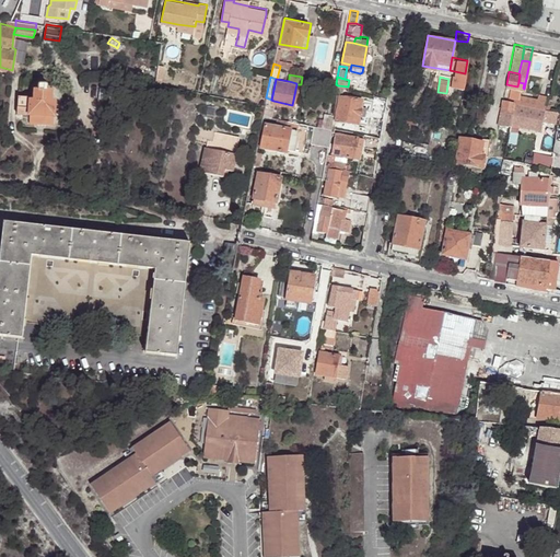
[(34,88),(34,95),(33,100),(30,99),(28,112),(53,114),(55,100),(50,100),(50,89),(47,88),(47,82),(38,82),(37,88),(34,88)]
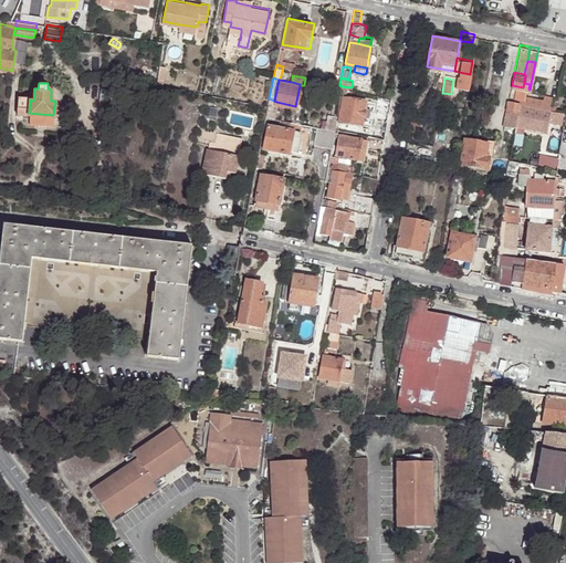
[(512,85),(510,94),(524,97),(525,89),(523,87),(512,85)]
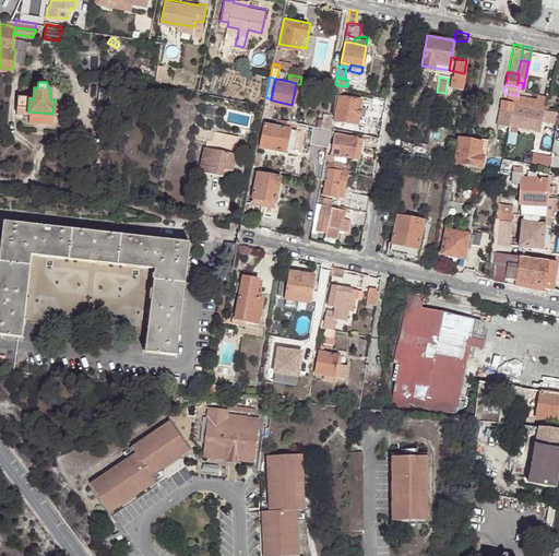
[(521,92),(520,96),(519,101),(526,102),(544,106),(546,97),(539,96),(521,92)]
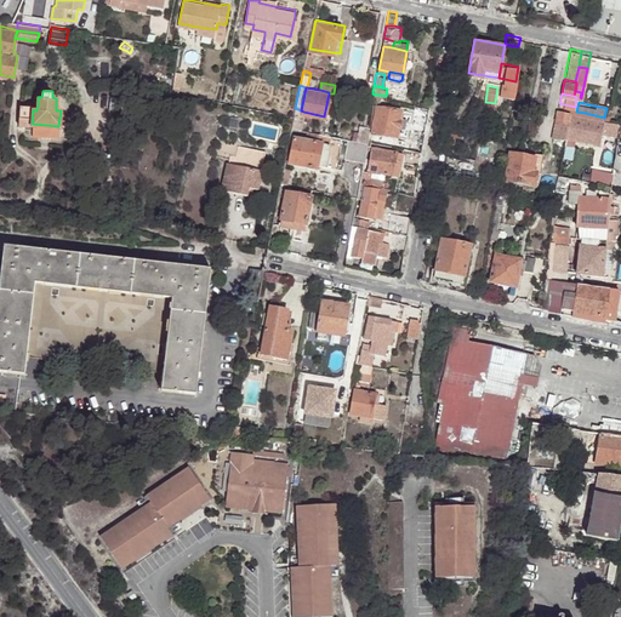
[(398,135),(400,108),(376,103),(371,130),(398,135)]
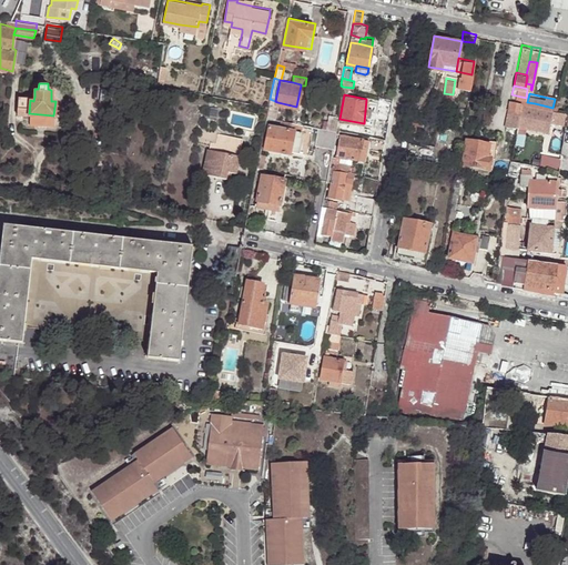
[(266,114),(274,117),(277,102),(275,101),(270,99),(269,104),(266,114)]
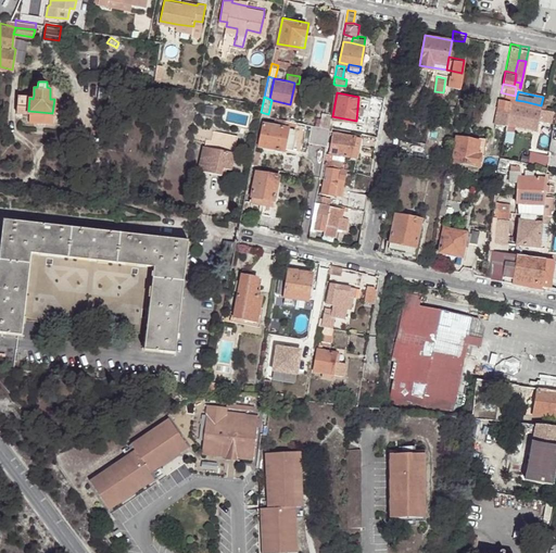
[(512,99),(501,97),(498,105),(509,108),(512,99)]
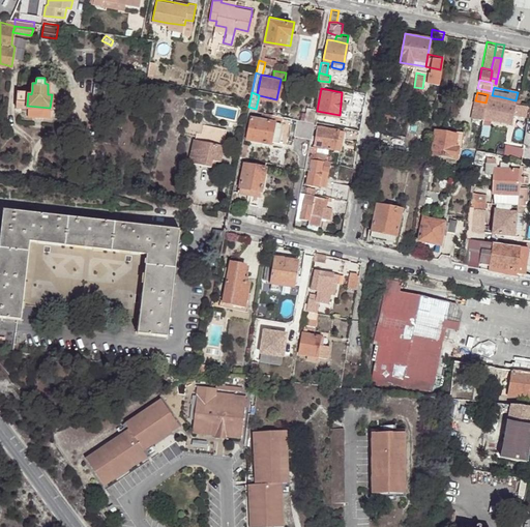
[(18,93),(17,106),(27,106),(28,93),(18,93)]
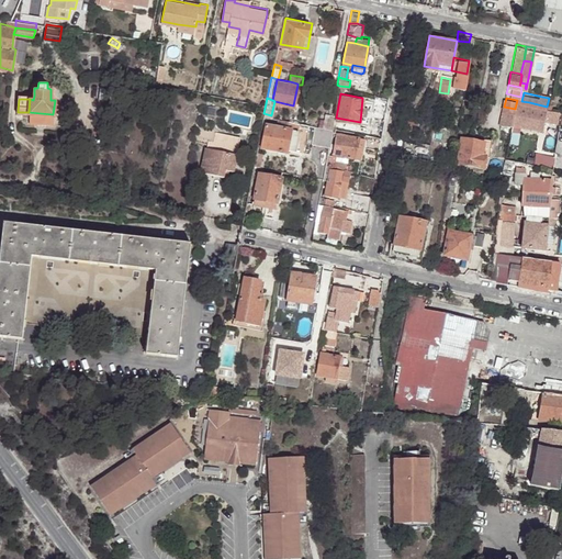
[(517,100),(515,109),(514,116),(513,122),(518,122),(526,124),(526,118),(527,114),(529,102),(521,101),(517,100)]
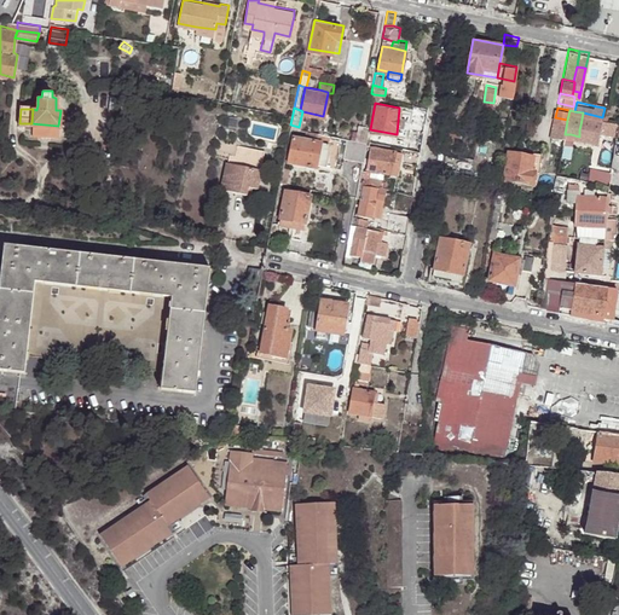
[(602,117),(583,112),(580,126),(594,128),(600,129),(602,122),(602,117)]
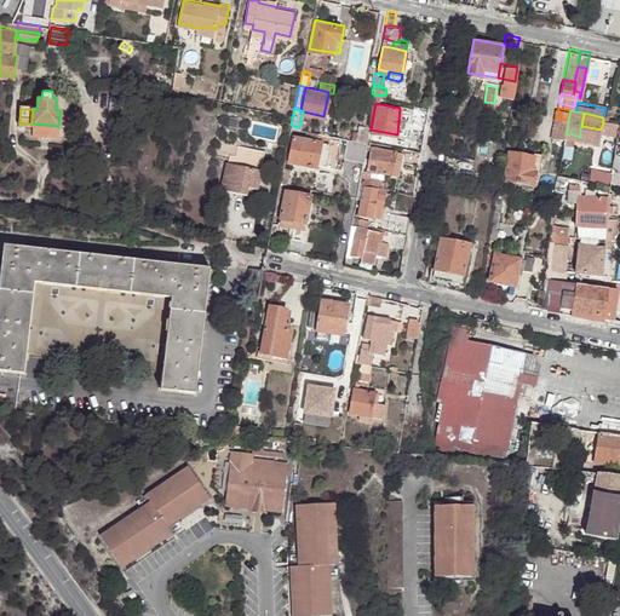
[(457,142),(459,119),(451,117),(447,140),(457,142)]
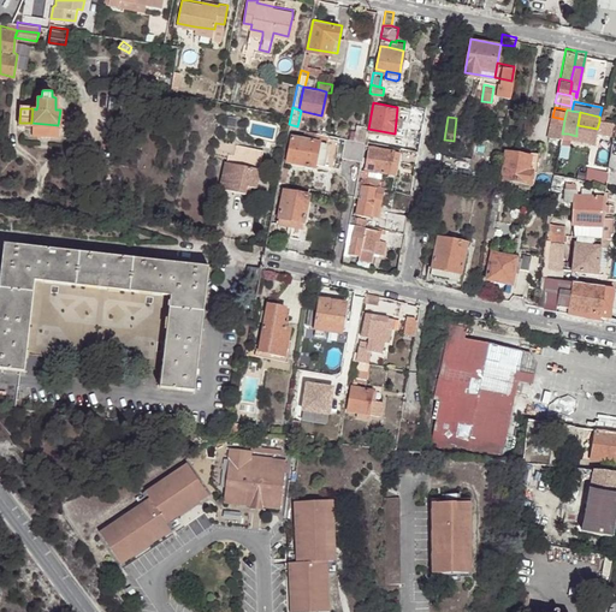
[(550,132),(562,134),(563,128),(564,119),(552,117),(550,132)]
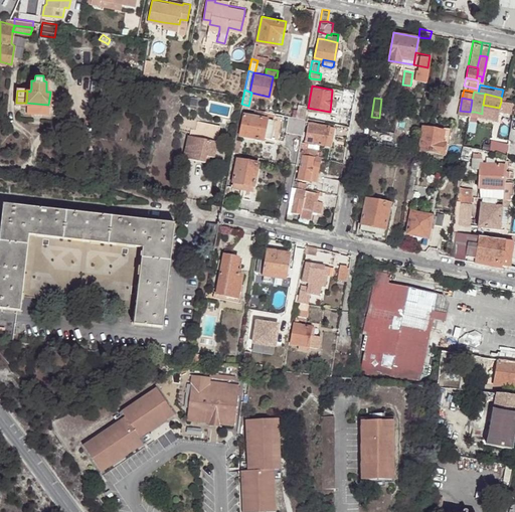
[(48,105),(26,103),(26,110),(48,112),(48,105)]
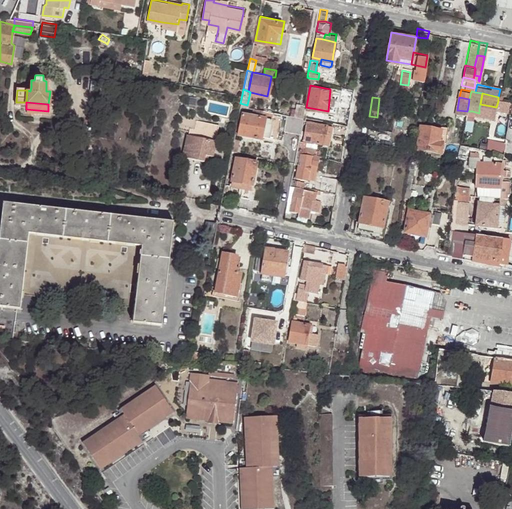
[(303,114),(305,103),(296,102),(294,116),(303,118),(303,114)]
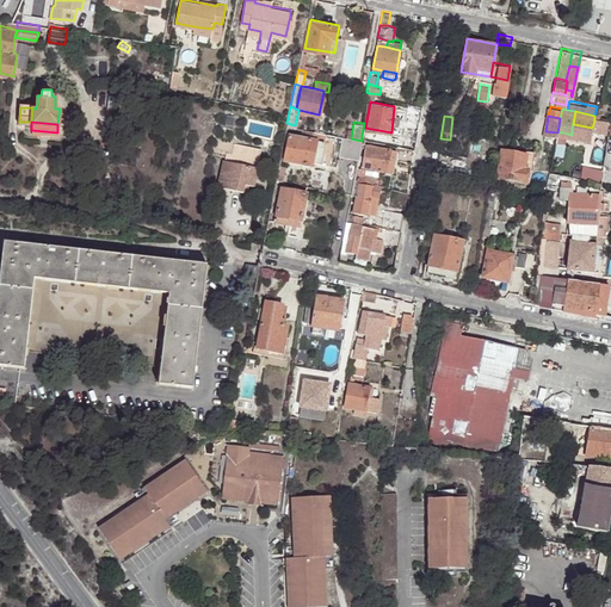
[(572,128),(572,135),(585,137),(586,131),(586,127),(573,124),(572,128)]
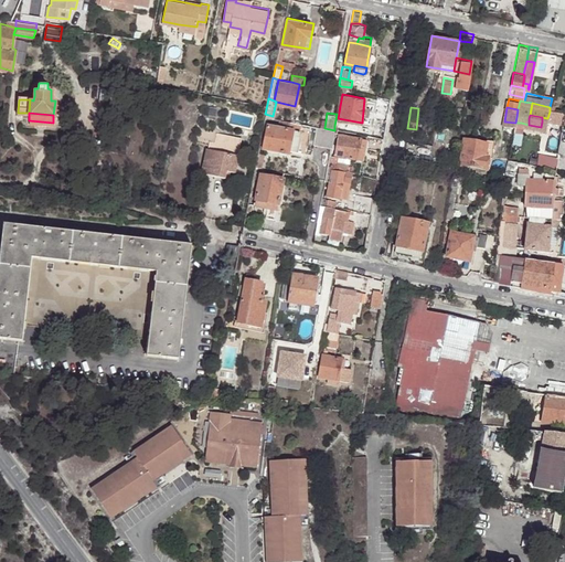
[(298,129),(300,123),(280,118),(278,125),(267,122),(262,146),(288,151),(292,128),(298,129)]
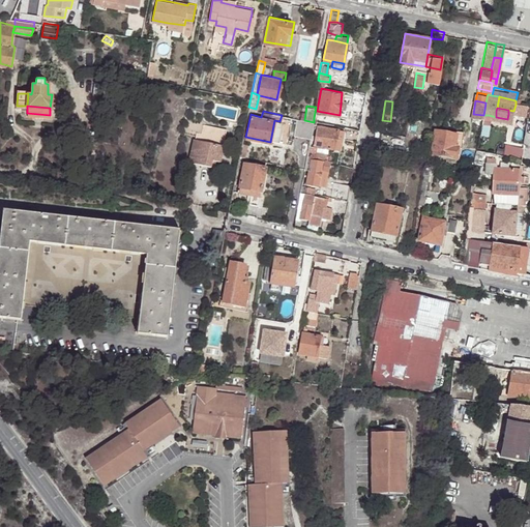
[(489,115),(483,115),(478,148),(482,149),(520,157),(522,145),(498,141),(497,146),(490,145),(491,141),(487,141),(488,137),(484,136),(489,115)]
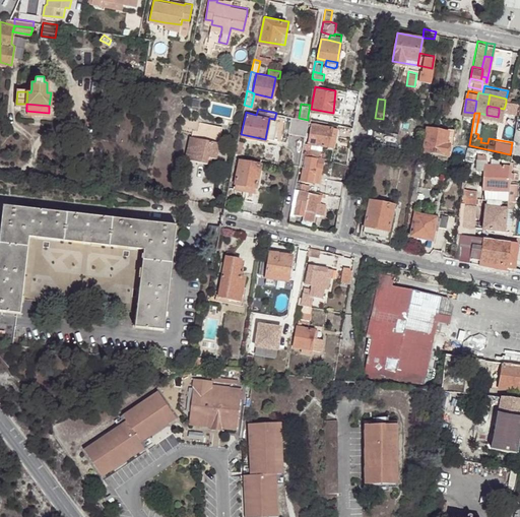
[(275,120),(274,119),(269,118),(265,139),(271,140),(275,120)]
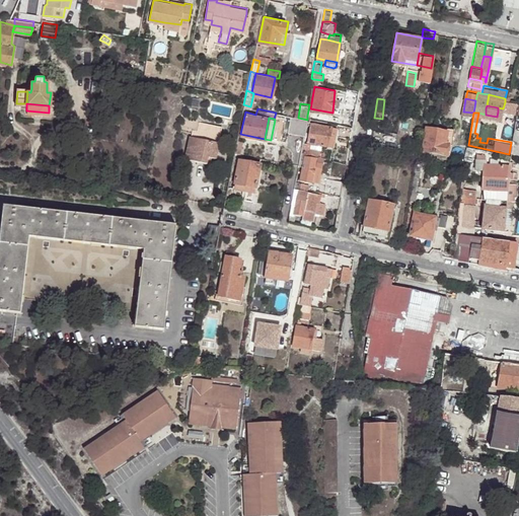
[(189,135),(217,140),(221,124),(197,120),(196,128),(191,127),(189,135)]
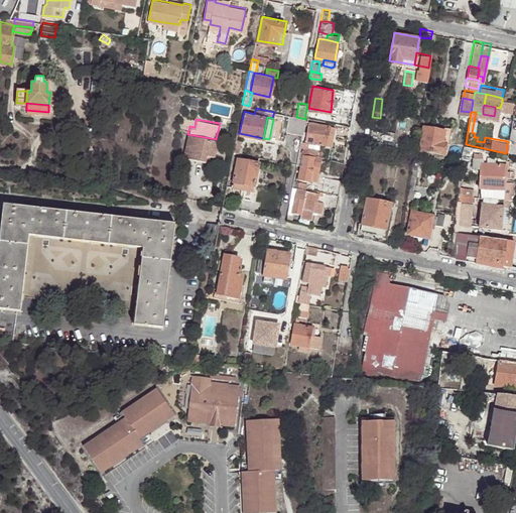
[(350,125),(336,121),(333,133),(348,136),(350,125)]
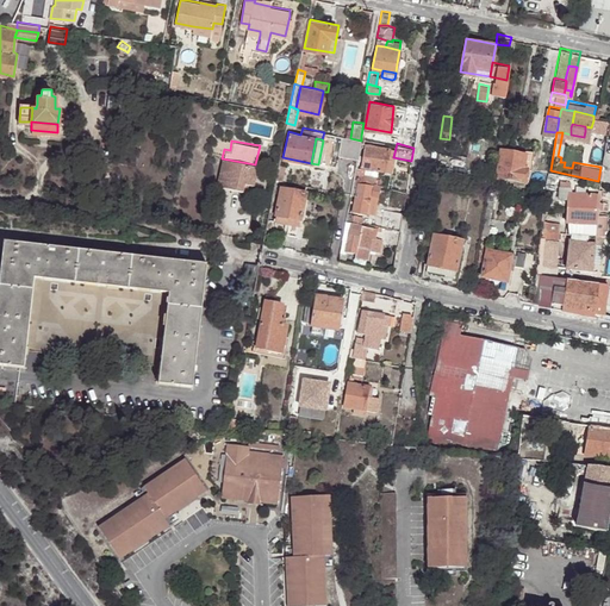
[(365,145),(361,166),(365,167),(385,170),(388,149),(365,145)]
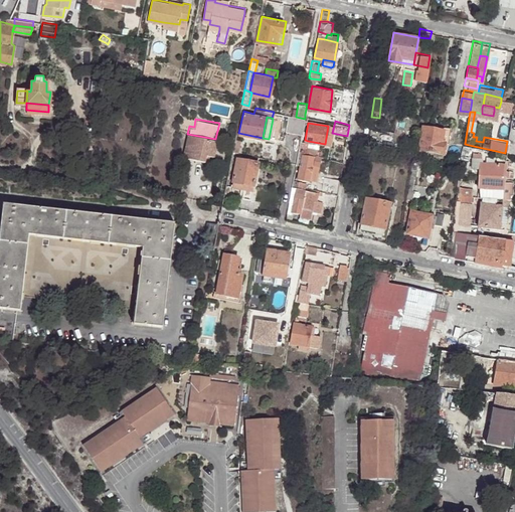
[(423,124),(419,146),(443,150),(445,141),(442,140),(444,127),(423,124)]
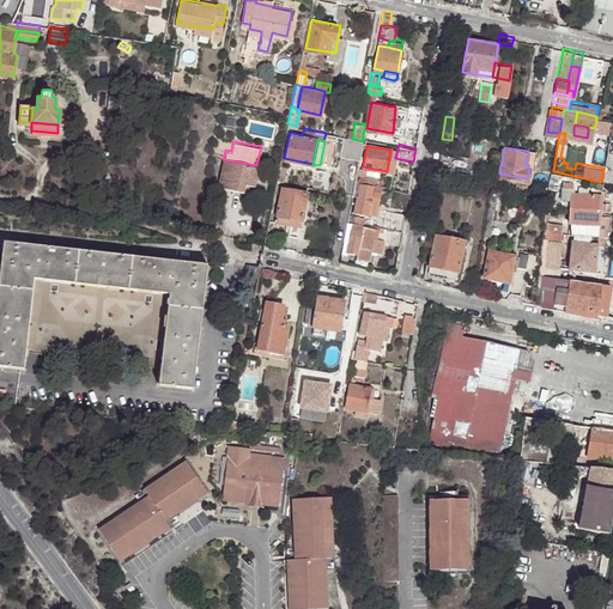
[(255,176),(256,165),(223,159),(218,184),(242,190),(243,186),(244,183),(247,175),(255,176)]
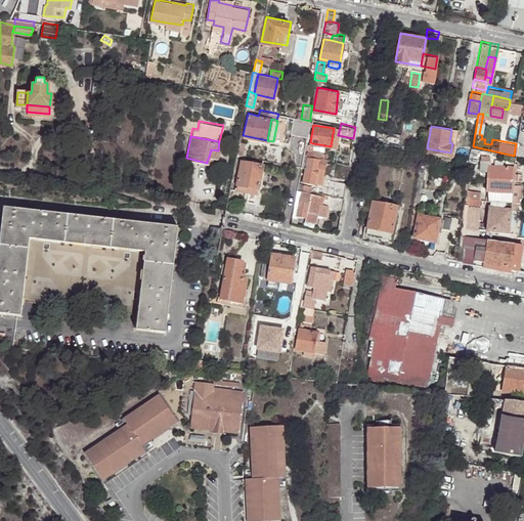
[(246,139),(239,138),(237,153),(243,153),(246,139)]
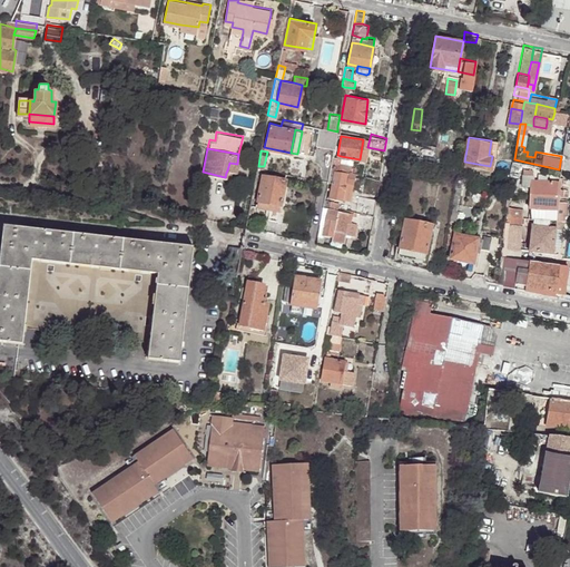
[(337,155),(333,155),(331,167),(351,172),(352,165),(340,162),(341,156),(337,155)]
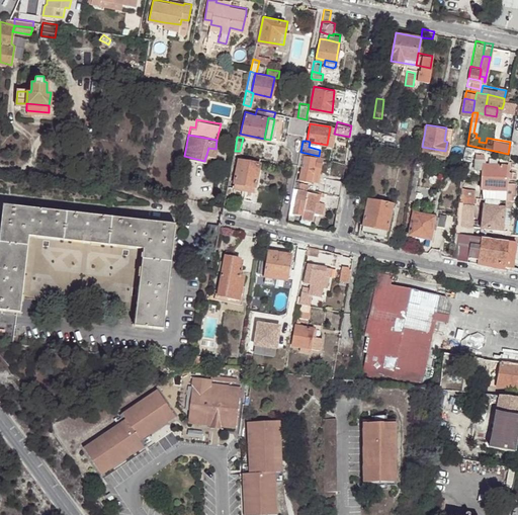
[(213,156),(216,149),(208,148),(206,155),(210,156),(213,156)]
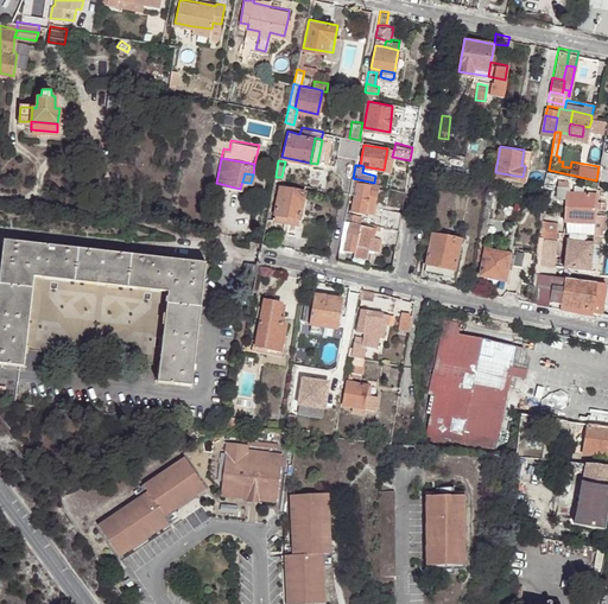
[(368,195),(374,196),(378,185),(358,180),(352,210),(363,214),(365,211),(368,195)]
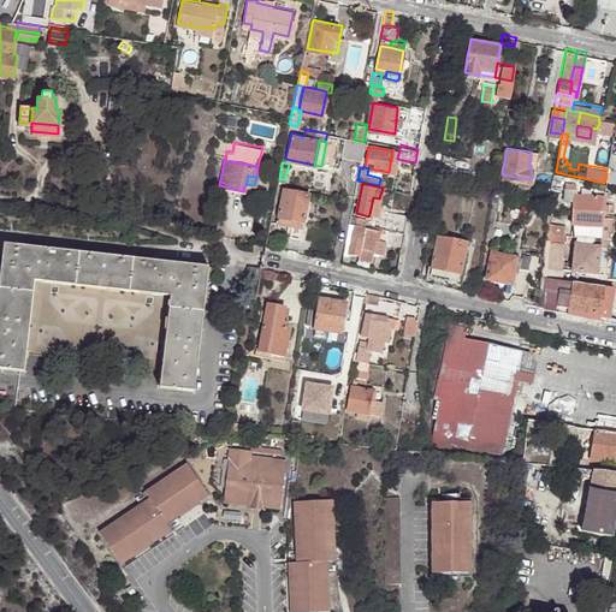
[(574,198),(574,209),(578,209),(604,212),(604,195),(576,192),(576,186),(574,186),(567,186),(566,197),(574,198)]
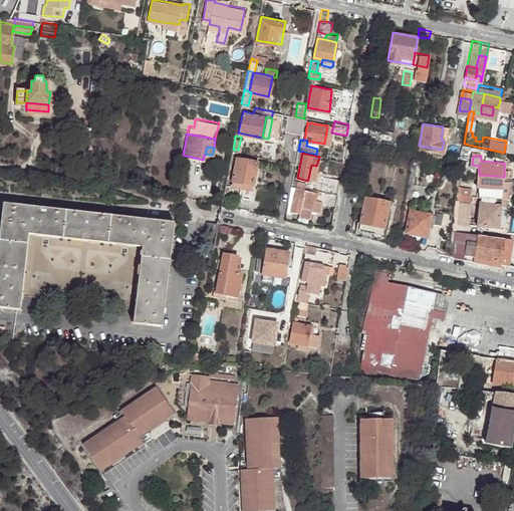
[(244,183),(243,189),(242,196),(251,197),(258,161),(238,157),(233,180),(244,183)]
